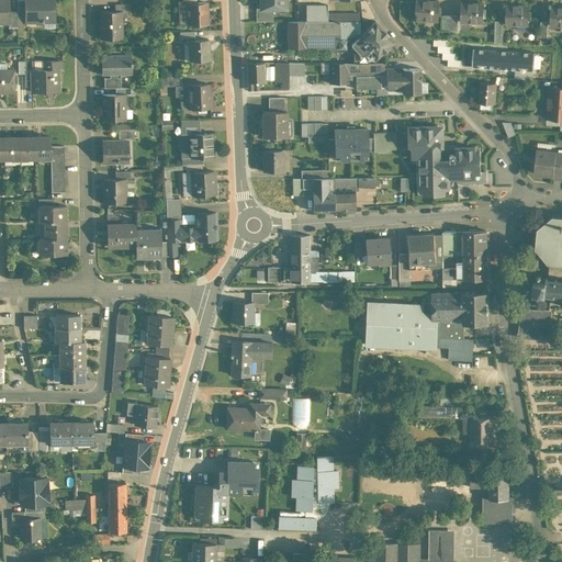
[(8,0),(0,0),(0,22),(9,22),(9,11),(8,0)]
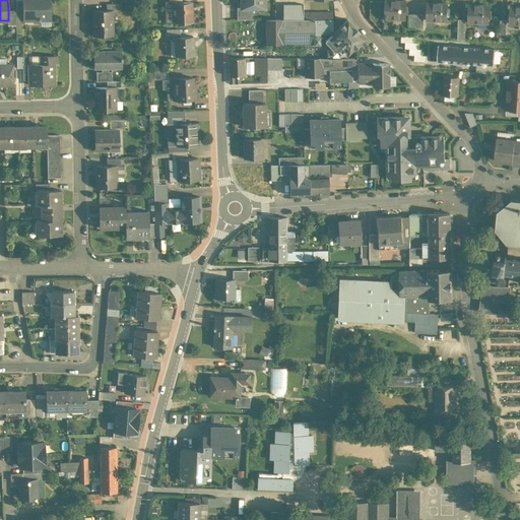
[(23,0),(15,0),(16,10),(16,14),(23,14),(23,0)]
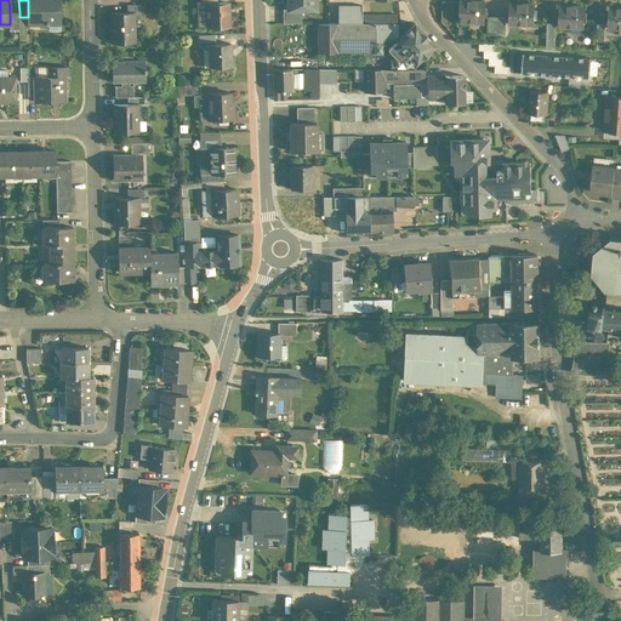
[(60,0),(28,0),(28,17),(29,23),(49,23),(61,23),(60,0)]
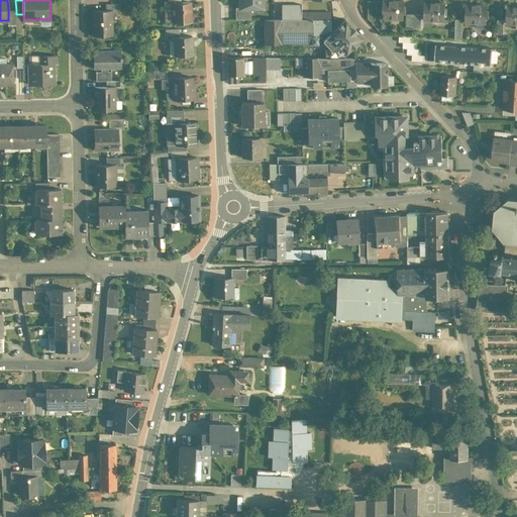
[(168,23),(174,22),(173,3),(180,3),(180,0),(169,1),(167,1),(168,23)]
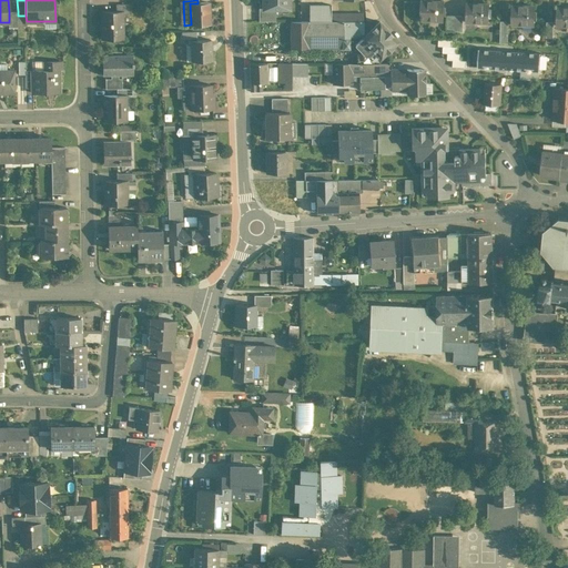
[(444,1),(421,1),(421,19),(443,20),(444,1)]
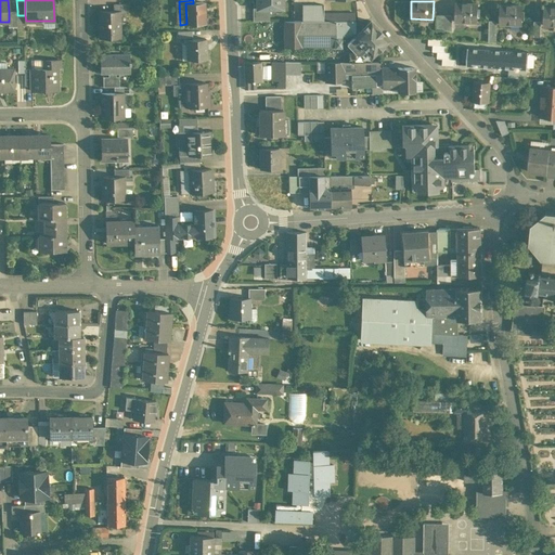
[(193,3),(185,3),(186,24),(205,24),(205,14),(204,14),(203,2),(193,3)]
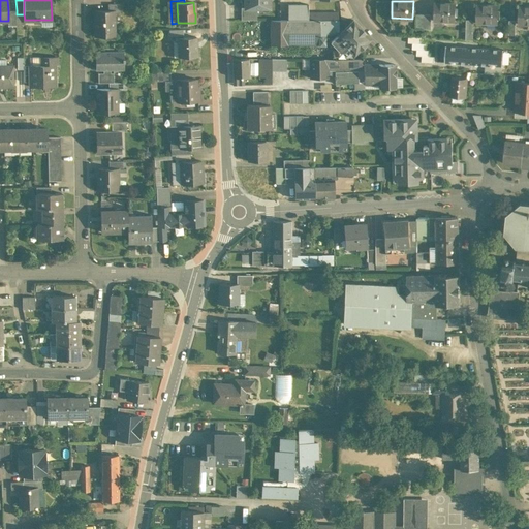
[(456,3),(434,3),(434,20),(455,21),(456,3)]
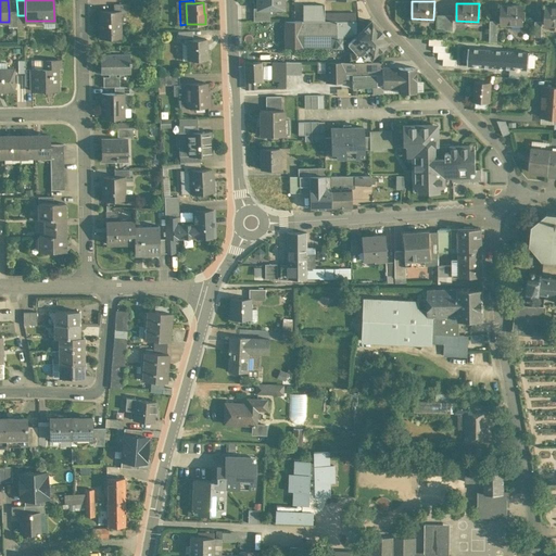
[(303,21),(324,21),(324,13),(324,4),(303,4),(303,21)]
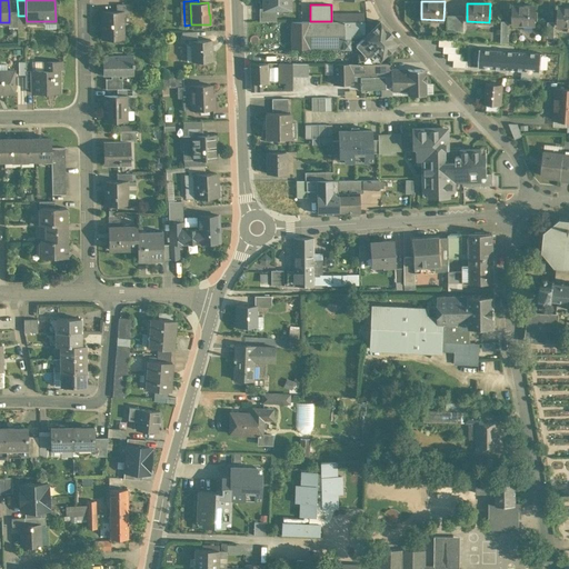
[(536,6),(512,6),(512,23),(535,25),(536,6)]
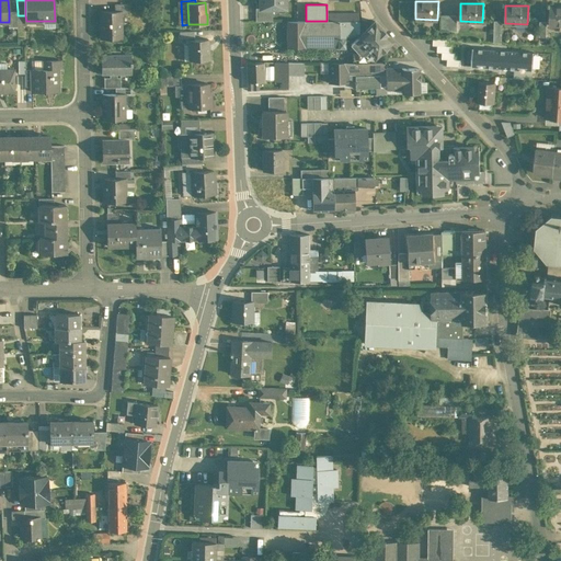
[(560,7),(550,7),(549,25),(560,24),(560,7)]
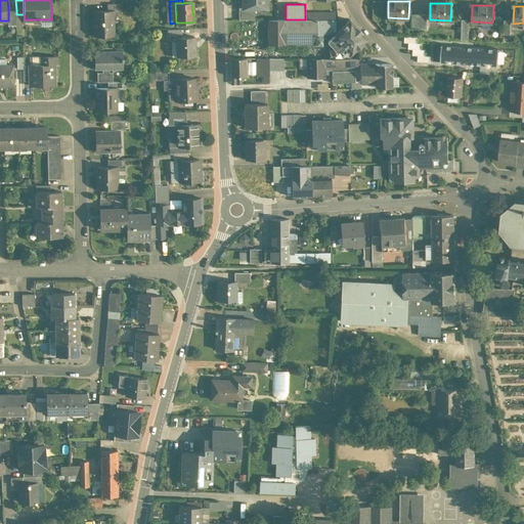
[(254,8),(243,8),(243,7),(238,7),(238,19),(254,19),(254,8)]
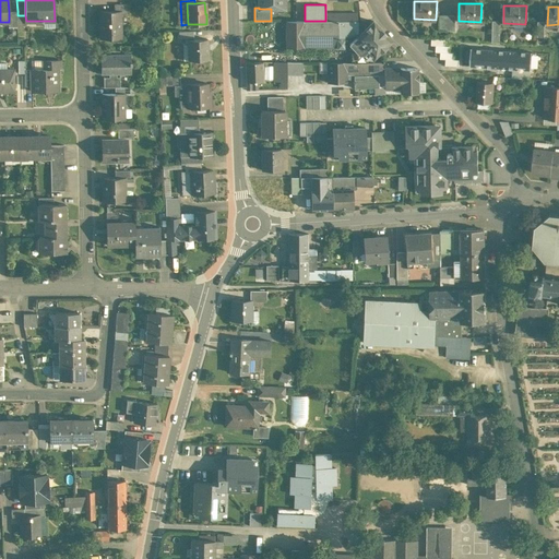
[(18,15),(18,11),(9,11),(9,22),(9,26),(18,26),(18,15)]
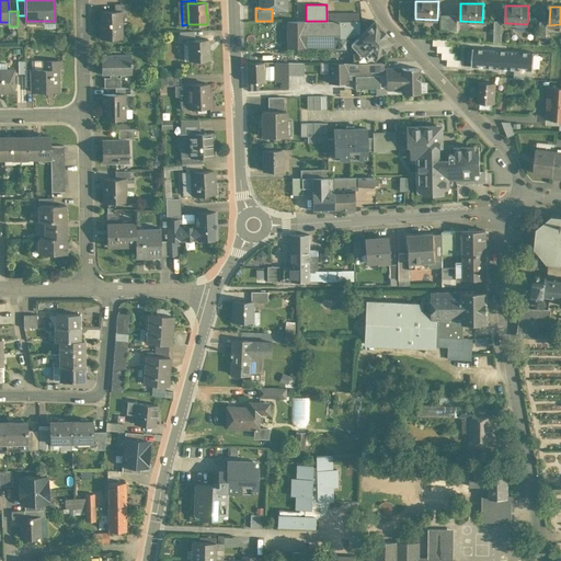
[(115,11),(101,11),(101,38),(122,38),(122,11),(115,11)]
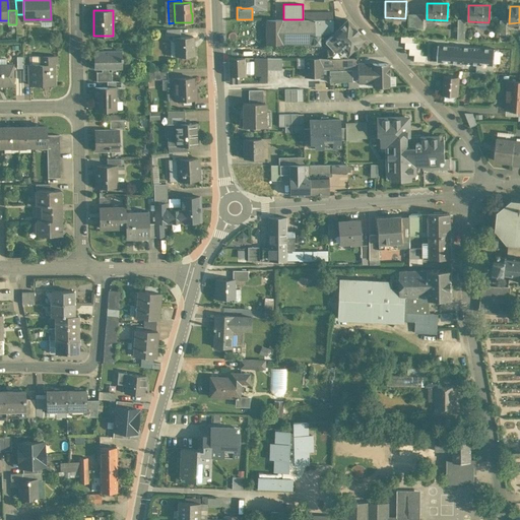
[(417,14),(409,13),(408,27),(416,28),(417,14)]
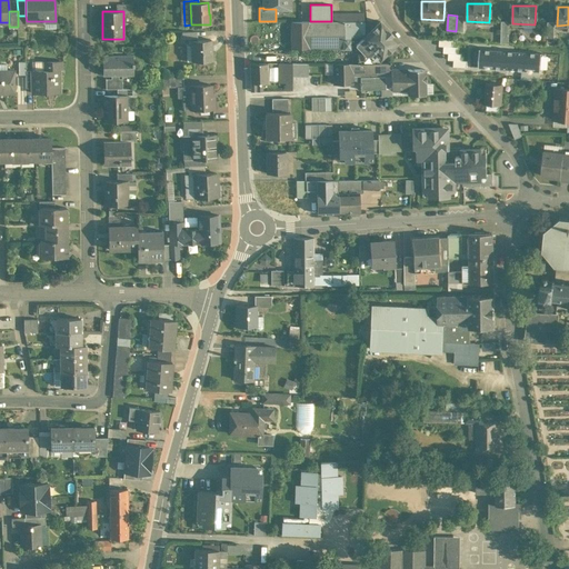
[(310,21),(292,21),(292,48),(350,47),(350,37),(365,37),(365,21),(331,21),(310,21)]
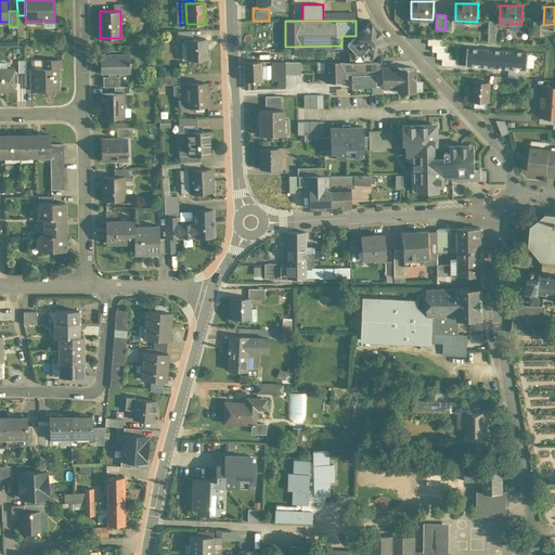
[(386,37),(371,21),(357,34),(369,47),(373,50),(374,49),(385,39),(386,37)]
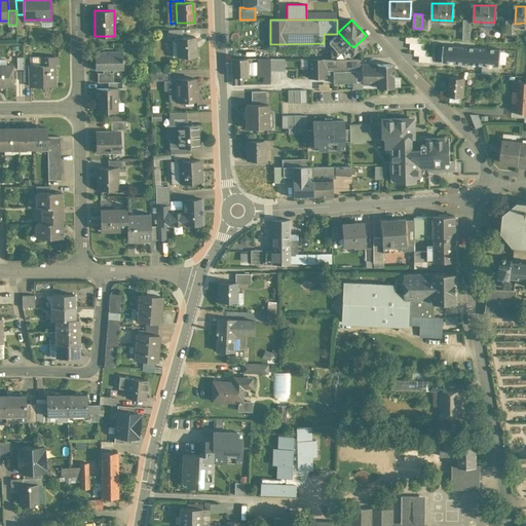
[(349,44),(338,32),(329,41),(338,50),(342,50),(349,44)]
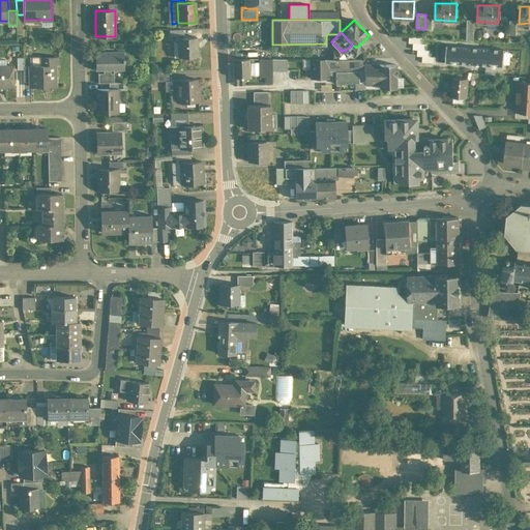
[(197,37),(178,37),(179,57),(198,57),(197,37)]
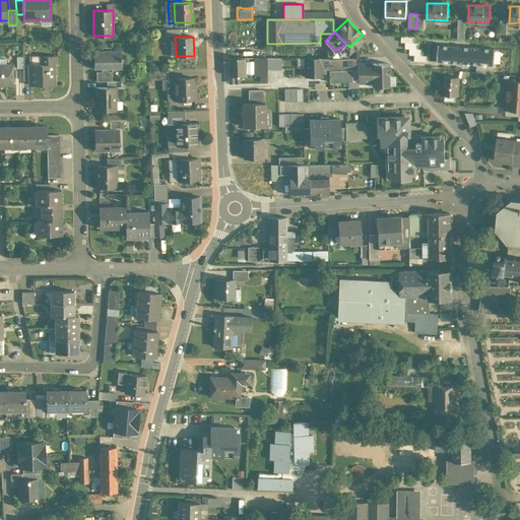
[(361,37),(350,46),(356,52),(366,42),(361,37)]
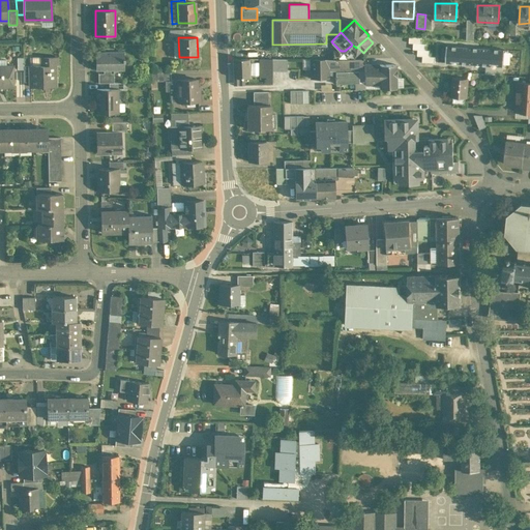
[(441,43),(438,43),(436,64),(455,65),(457,45),(441,43)]
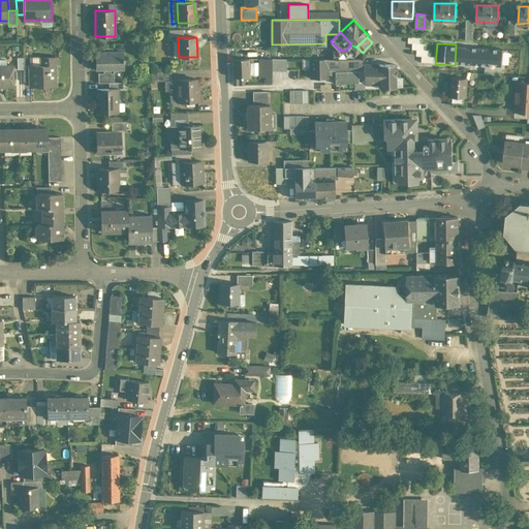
[(354,58),(355,48),(351,44),(344,51),(340,51),(333,51),(333,59),(338,59),(354,58)]
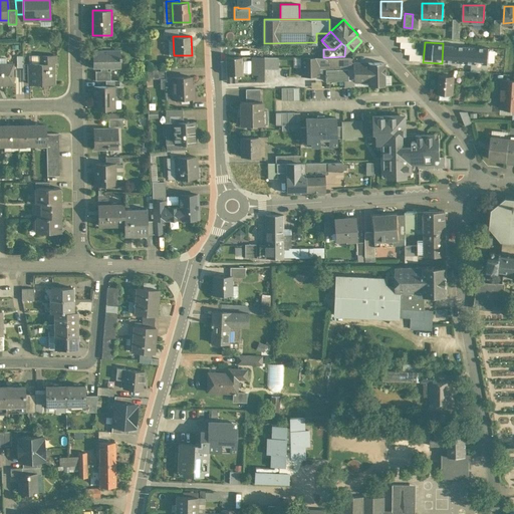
[(120,50),(93,50),(93,68),(120,67),(120,61),(121,61),(120,56),(120,50)]
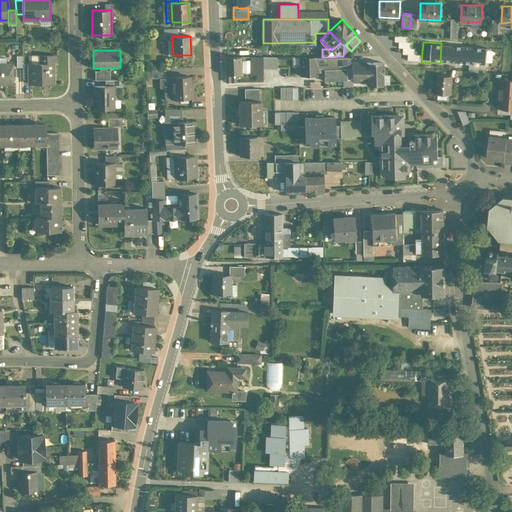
[(53,55),(40,55),(40,63),(29,64),(29,79),(29,84),(44,83),(44,82),(53,82),(53,55)]
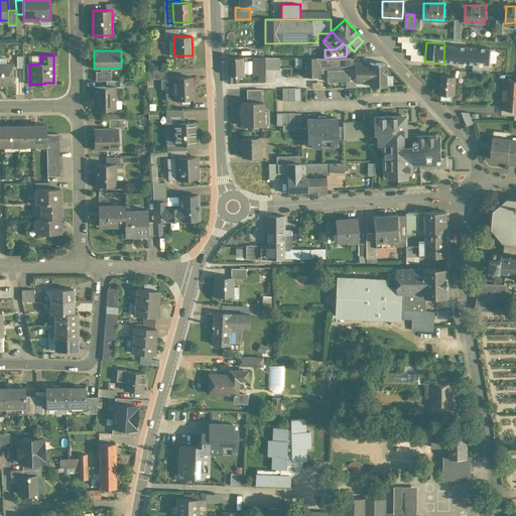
[(346,56),(330,57),(325,57),(318,57),(318,69),(327,69),(353,68),(353,56),(346,56)]
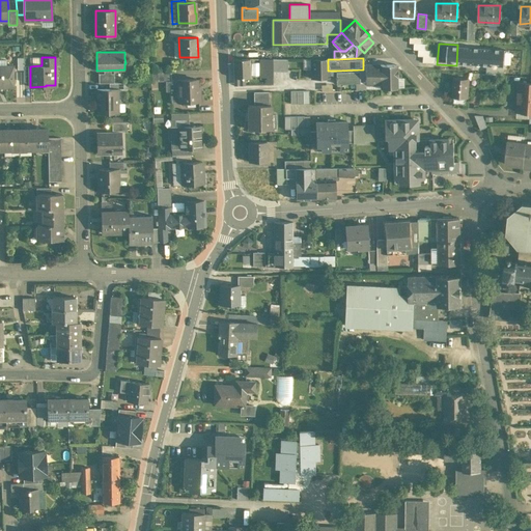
[(250,78),(250,59),(233,59),(233,78),(250,78)]
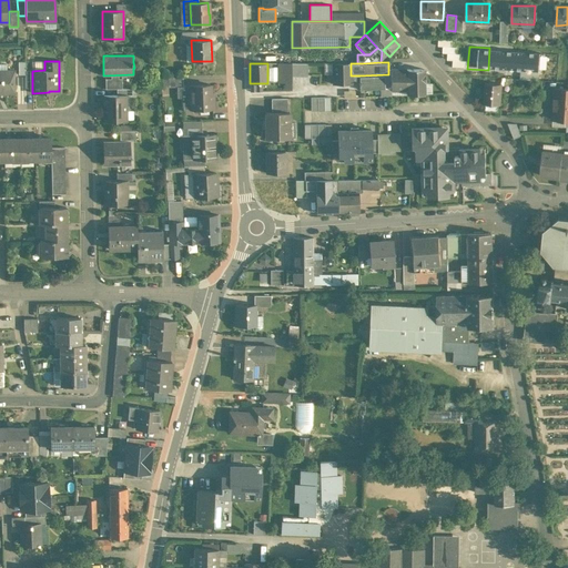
[(292,63),(279,63),(279,82),(283,82),(292,82),(292,77),(292,63)]
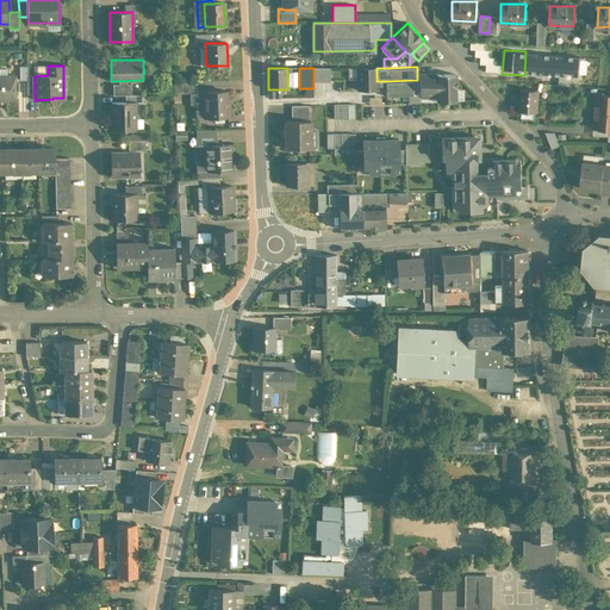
[(329,68),(313,68),(313,82),(329,82),(329,68)]
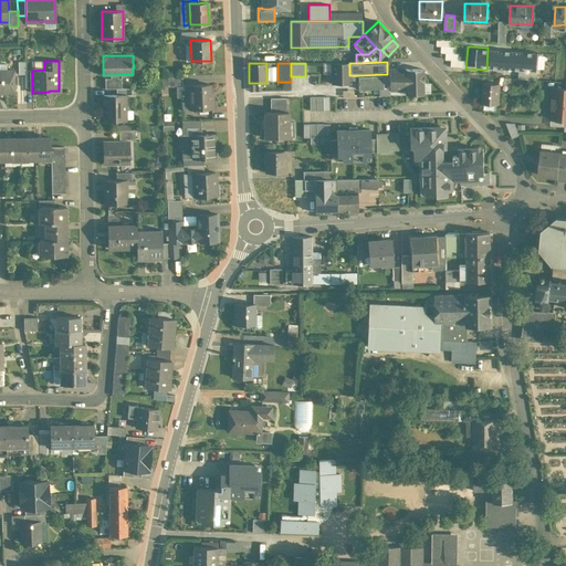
[(349,63),(332,63),(332,74),(333,84),(350,83),(349,75),(349,63)]
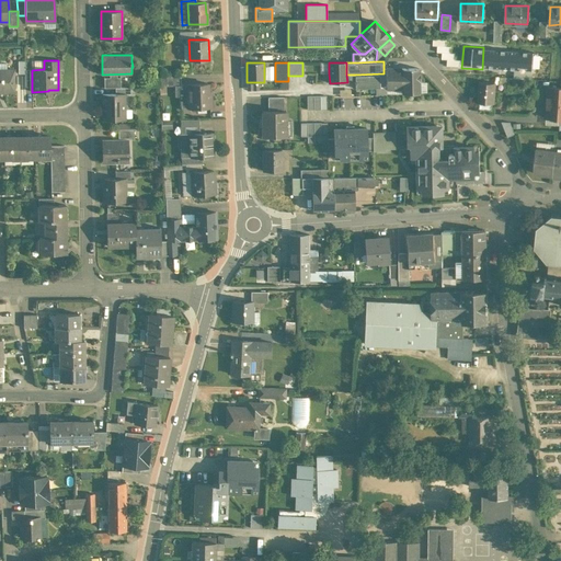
[(420,68),(401,68),(401,69),(386,69),(386,72),(387,87),(387,89),(402,90),(402,93),(420,93),(420,80),(420,68)]
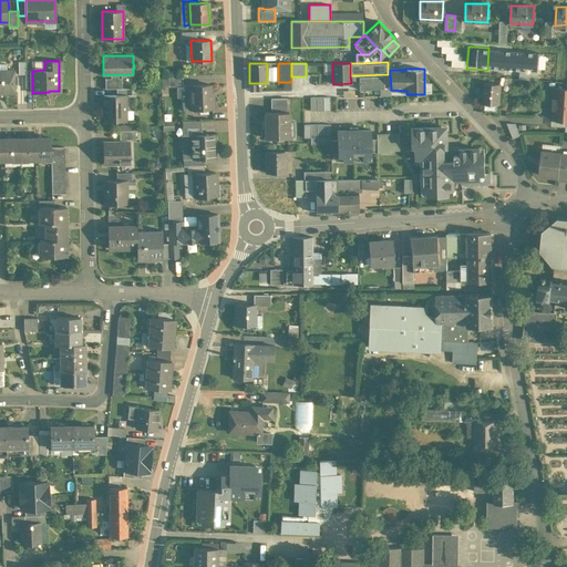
[(14,70),(0,70),(0,93),(14,93),(14,70)]
